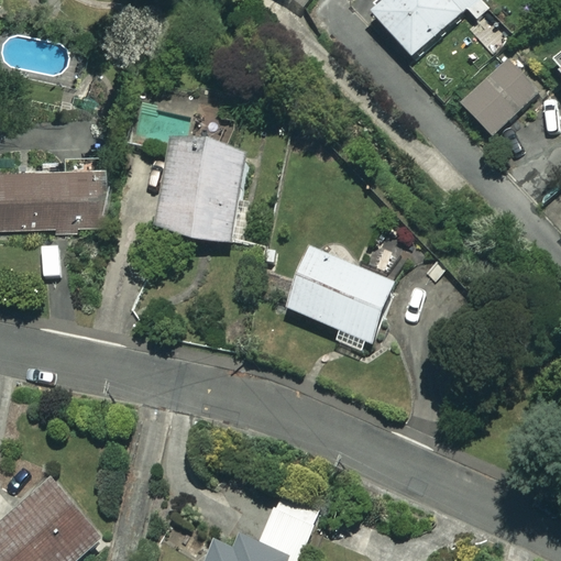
[(410,56),(461,12),(471,24),(488,9),(481,0),(384,0),(372,11),(410,56)]
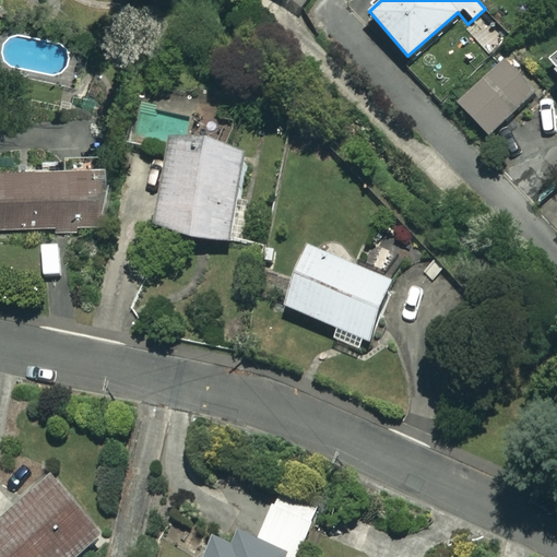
[(556,50),(546,59),(556,71),(556,50)]
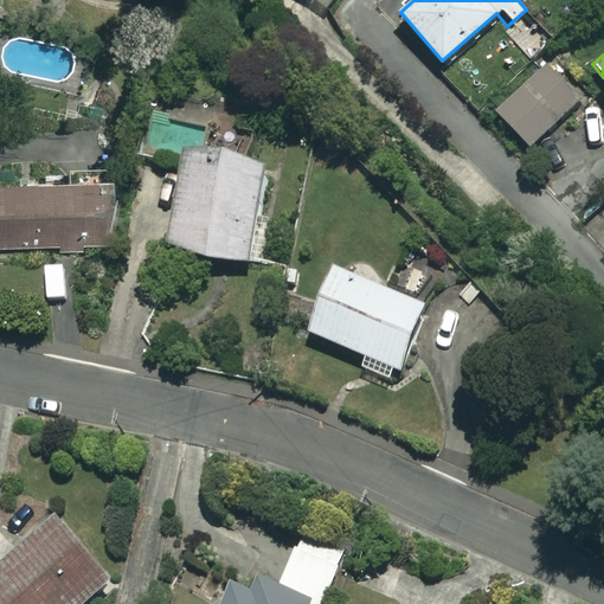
[(579,101),(546,63),(495,108),(528,146),(579,101)]
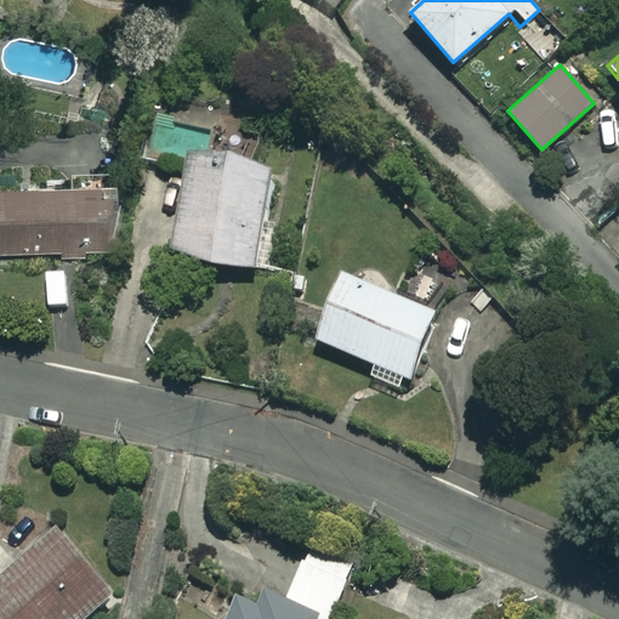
[(276,170),(191,153),(171,253),(257,270),(276,170)]
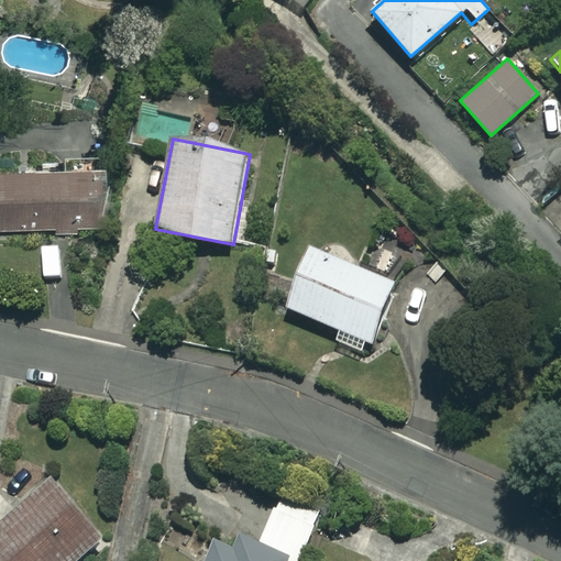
[(90,158),(0,161),(0,222),(92,220),(90,158)]
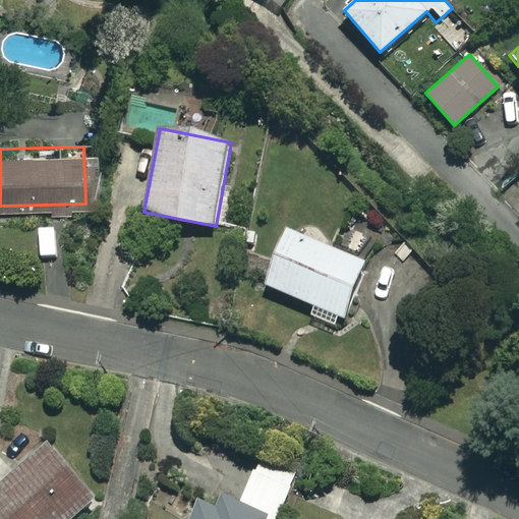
[(55,226),(38,228),(40,256),(58,254),(55,226)]
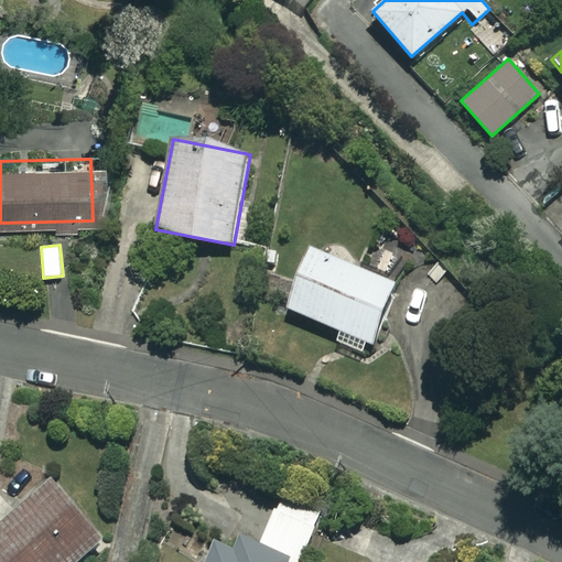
[(397,283),(310,248),(287,307),(344,331),(339,341),(368,353),(397,283)]
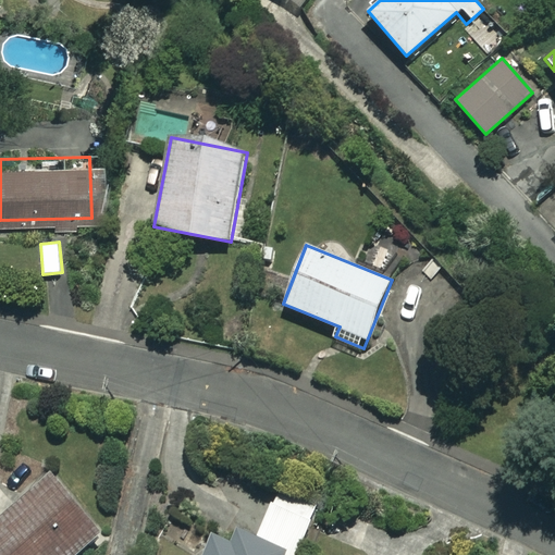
[(74,554),(99,534),(50,476),(0,517),(0,554),(74,554)]
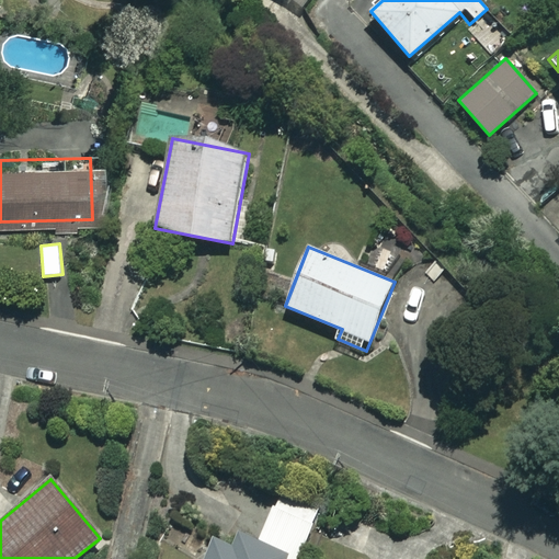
[(297,558),(314,520),(273,502),(257,543),(220,527),(206,558),(289,558),(292,558),(297,558)]
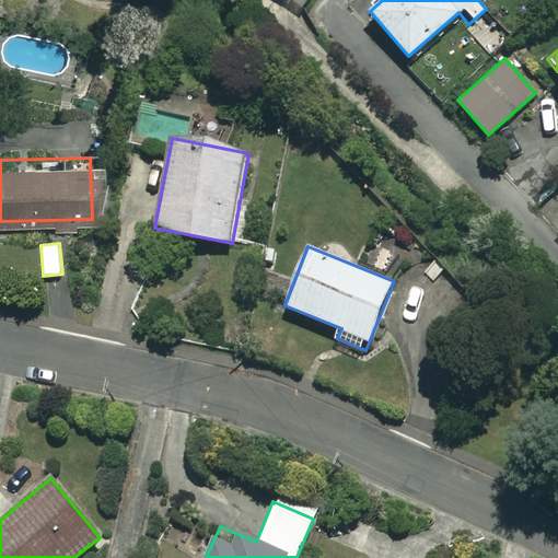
All buildings are outlined.
